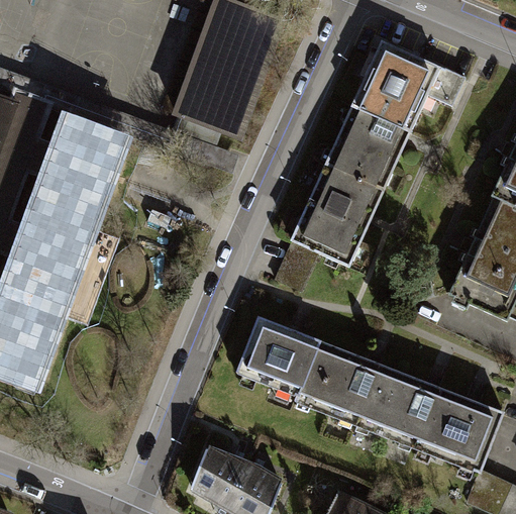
[(219,0),(179,114),(183,116),(178,130),(214,142),(218,129),(237,136),(280,16),(234,0),(219,0)]
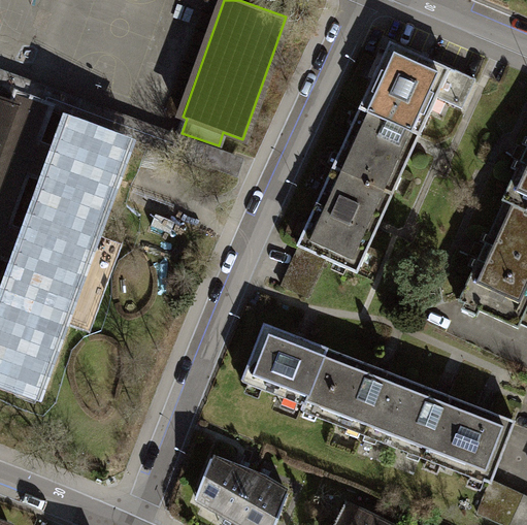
[(392,40),(361,106),(418,132),(436,93),(449,66),(392,40)]
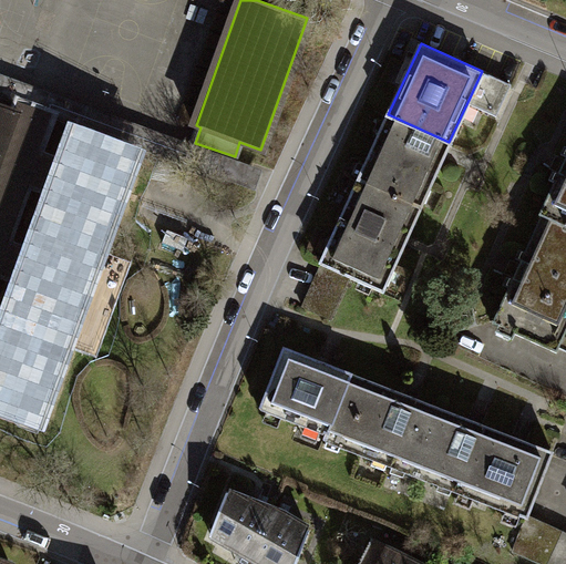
[(508,83),(482,71),(469,100),(495,112),(508,83)]
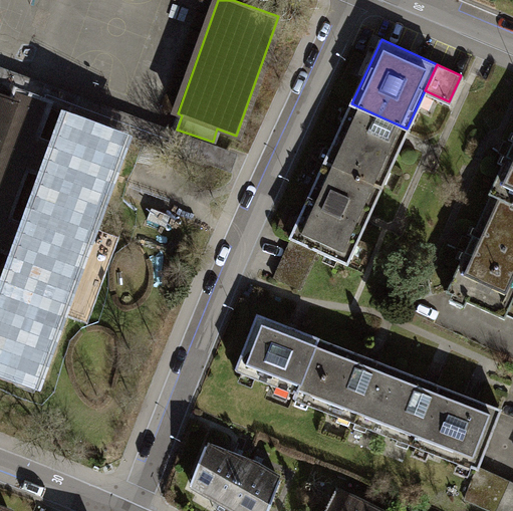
[(177,130),(1,66),(0,67),(0,86),(232,169),(238,151),(213,142),(177,130)]
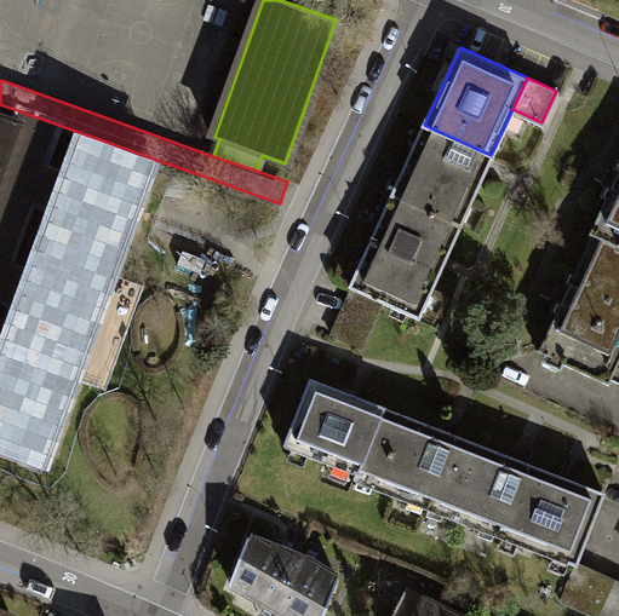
[(51,124),(50,126),(26,117),(27,115),(24,114),(22,121),(0,113),(0,444),(35,459),(36,456),(35,455),(142,167),(143,167),(144,165),(89,145),(75,182),(38,168),(53,124),(51,124)]
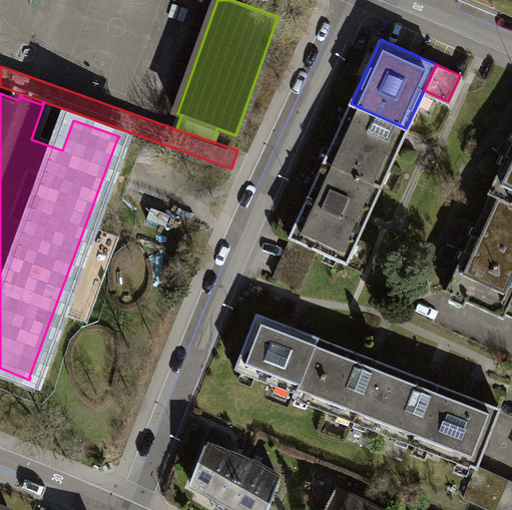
[(380,185),(406,128),(351,103),(325,160),(380,185)]
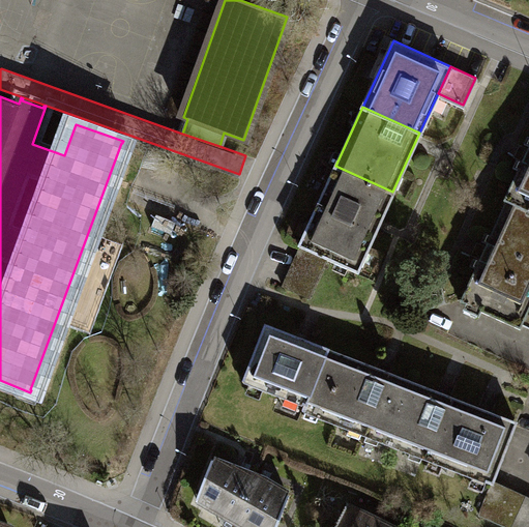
[(504,199),(506,200),(528,210),(528,145),(523,143),(518,156),(523,159),(504,199)]
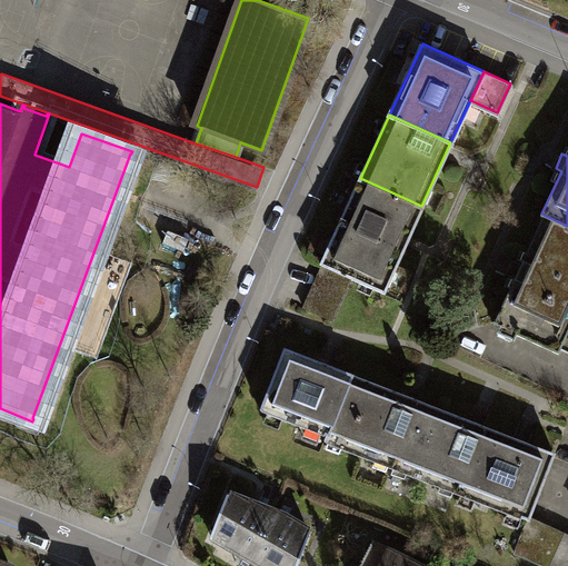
[(382,290),(421,206),(360,178),(321,262),(350,276),(382,290)]
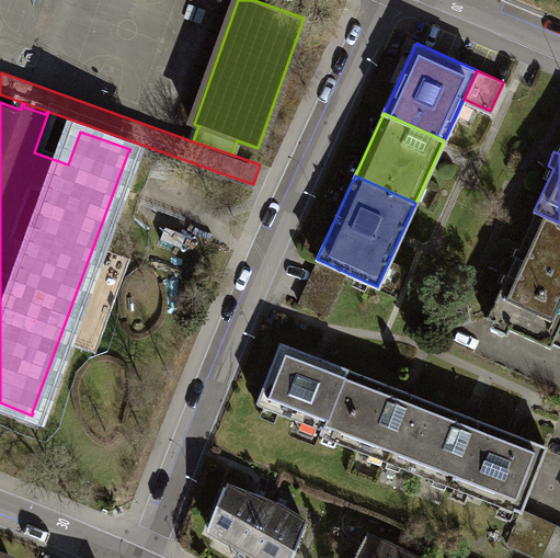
[(559,223),(536,212),(515,258),(510,255),(504,269),(509,271),(488,318),(551,346),(559,327),(559,223)]
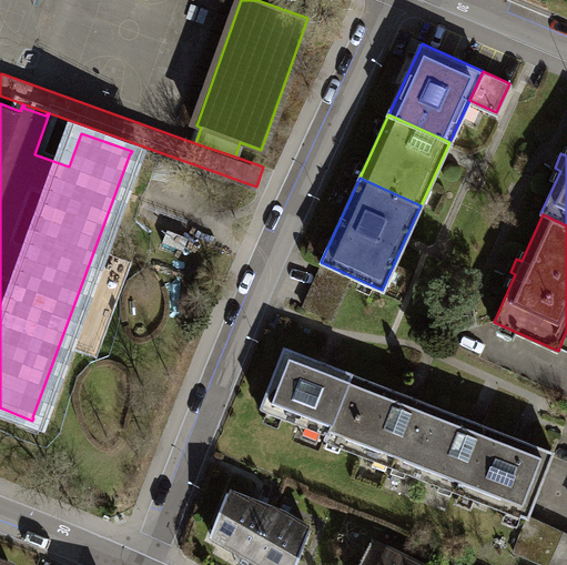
[(331,316),(350,275),(321,262),(302,303),(331,316)]
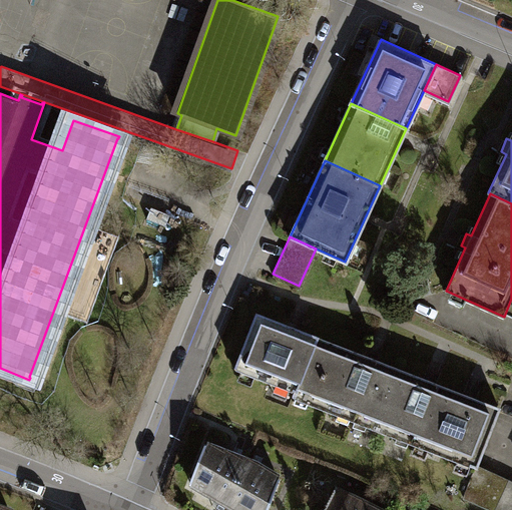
[(234,368),(297,392),(318,337),(256,314),(234,368)]
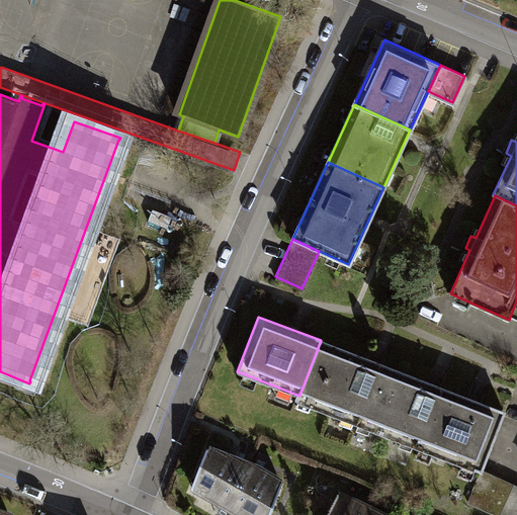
[(297,401),(356,423),(379,362),(321,340),(299,396),(297,401)]
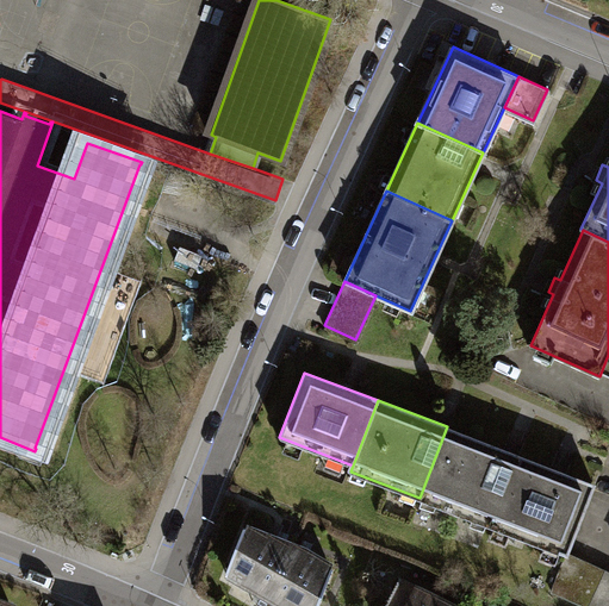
[(420,498),(490,524),(517,454),(447,426),(420,498)]
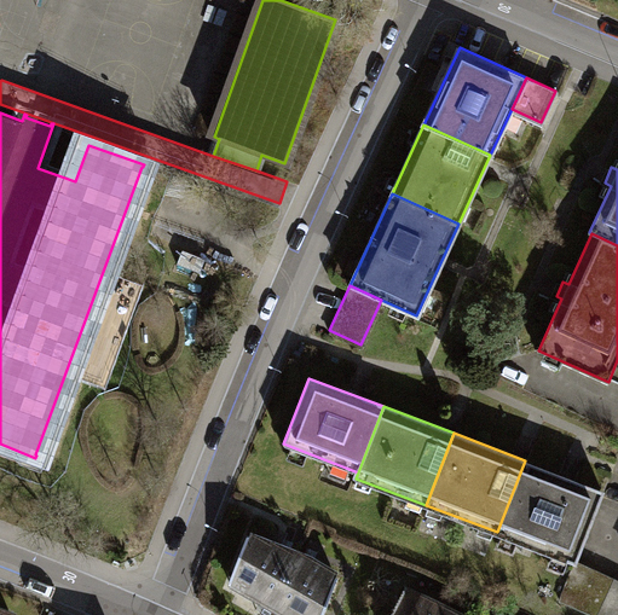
[(604,491),(525,460),(497,532),(577,562),(604,491)]
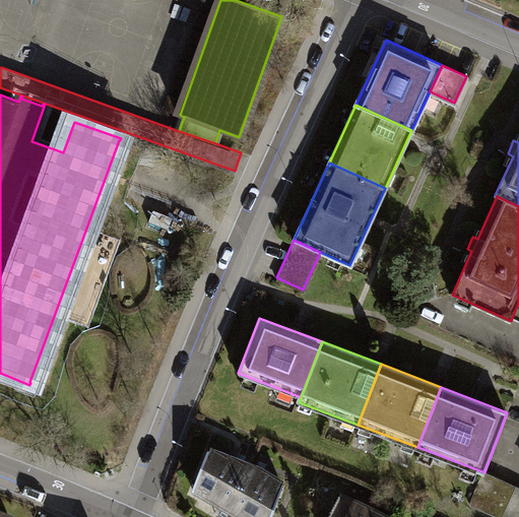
[(193,488),(231,509),(248,465),(207,449),(193,488)]
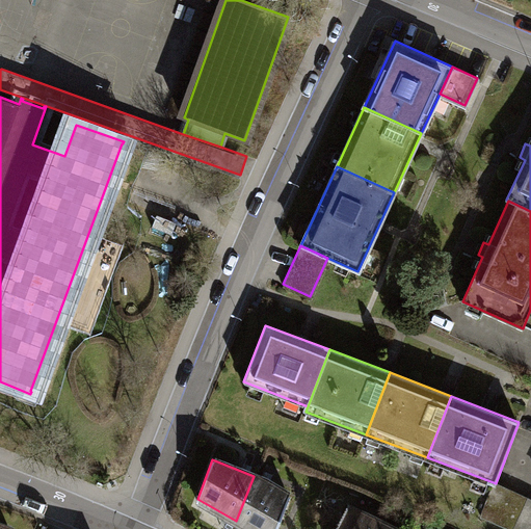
[(275,484),(254,476),(236,521),(249,528),(275,528),(290,495),(273,488),(275,484)]
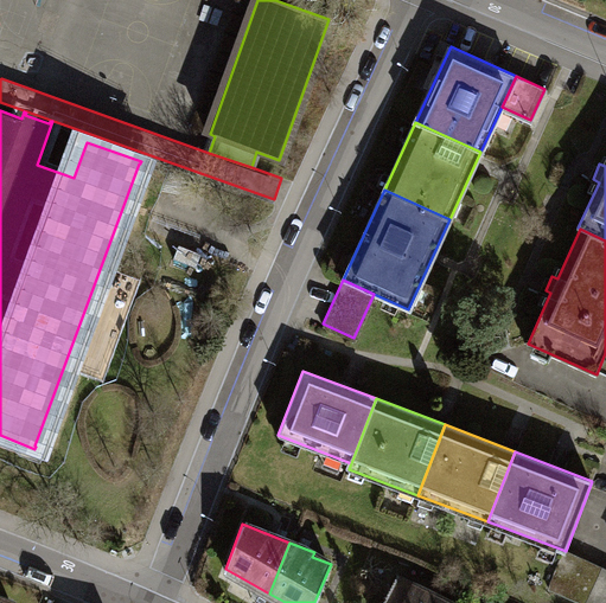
[(585,602),(600,568),(566,551),(549,585),(585,602)]
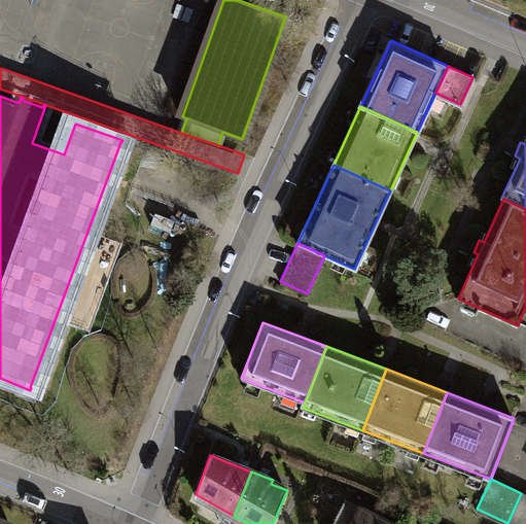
[(525,495),(521,493),(507,523),(510,523),(525,523),(525,495)]
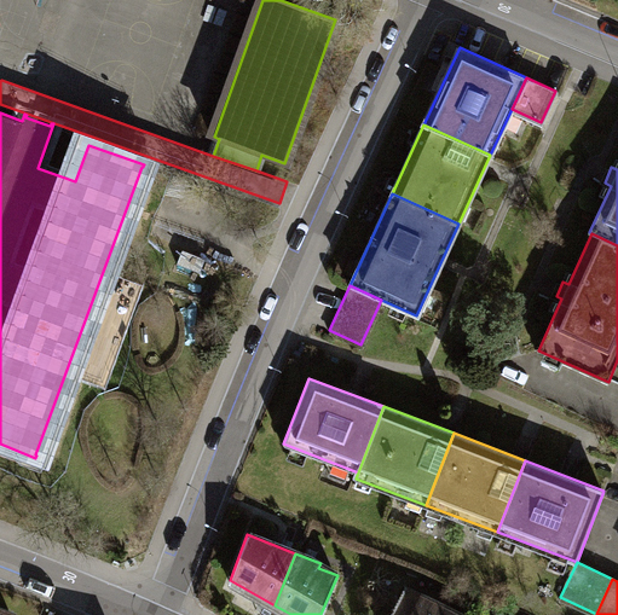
[(391,614),(439,614),(445,604),(405,585),(391,614)]
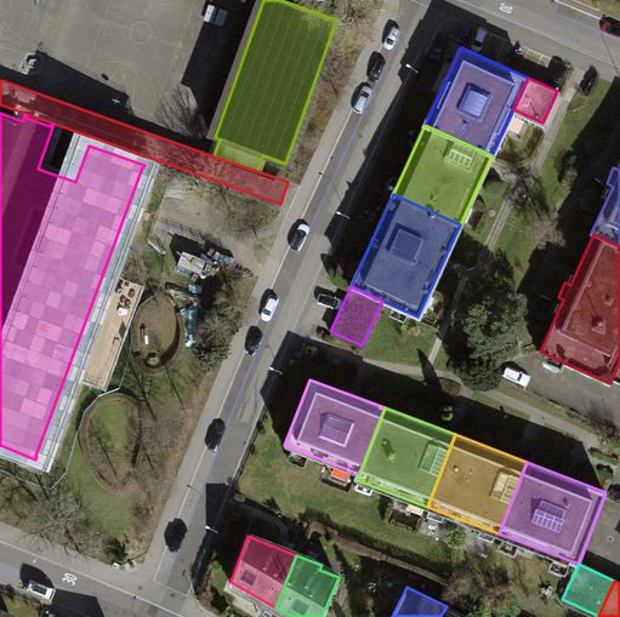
[(467,616),(447,606),(441,616),(467,616)]
